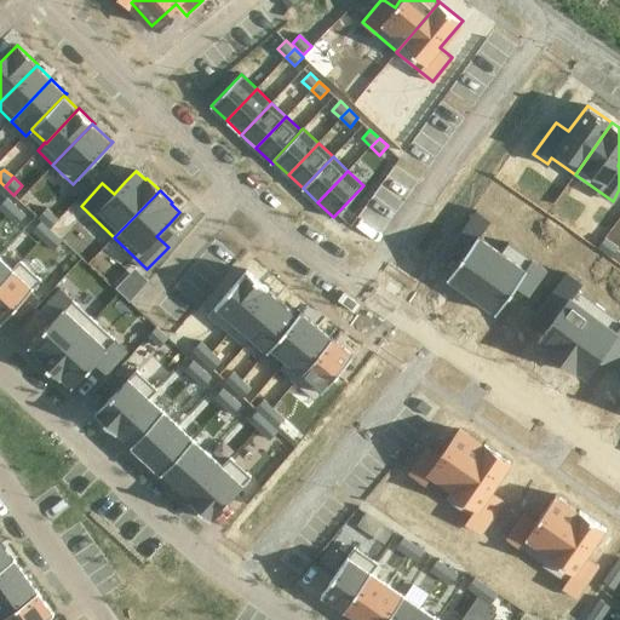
[(7,197),(0,205),(0,207),(9,216),(16,206),(7,197)]
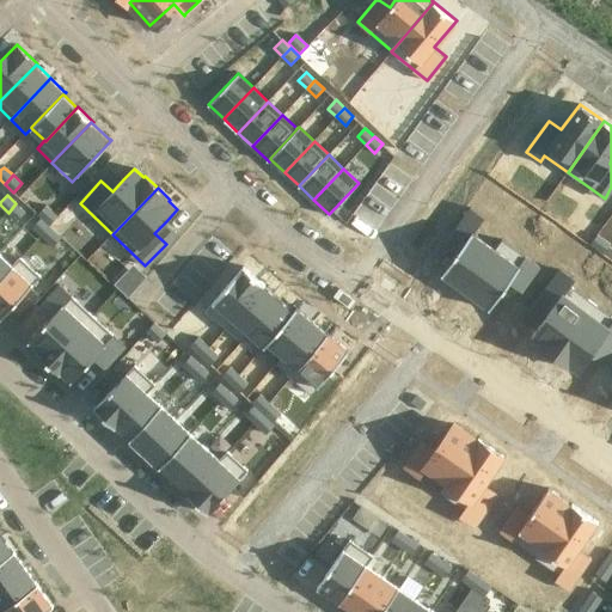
[(16,203),(8,213),(17,221),(25,212),(16,203)]
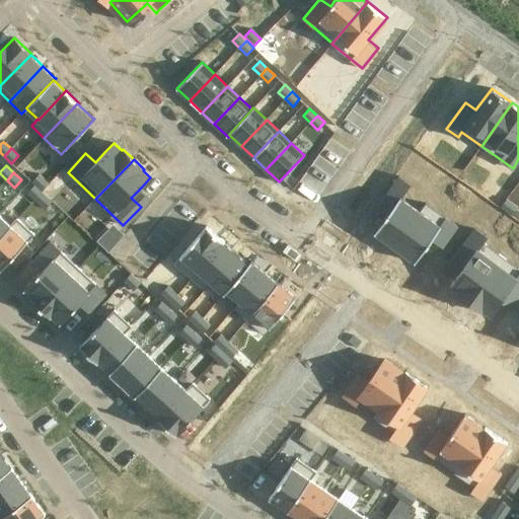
[(40,174),(32,181),(43,191),(49,182),(40,174)]
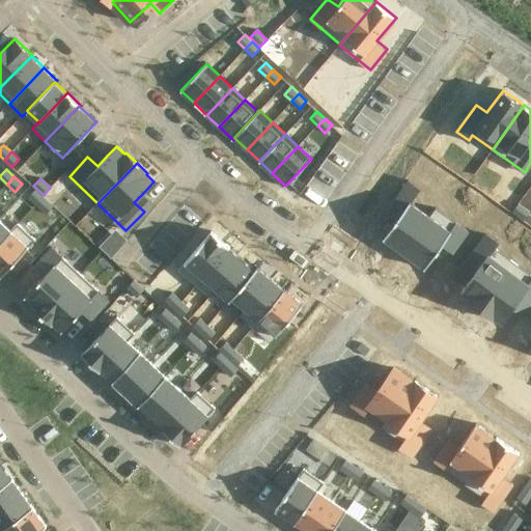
[(399,215),(383,238),(385,239),(404,253),(430,217),(429,216),(411,202),(421,189),(409,179),(389,207),(399,215)]
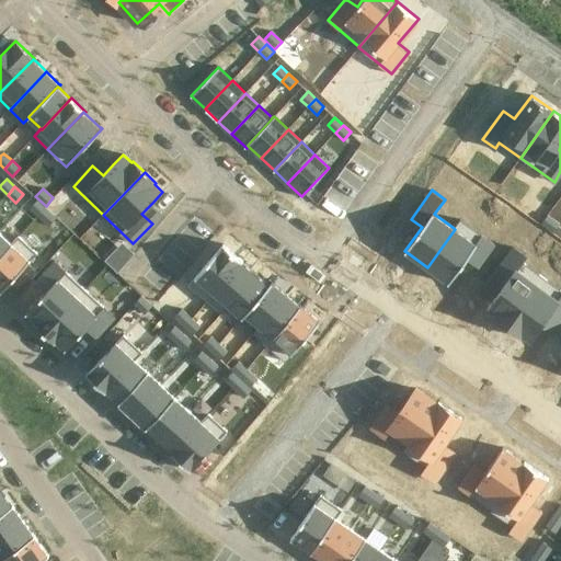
[(37,201),(30,208),(39,217),(47,208),(37,201)]
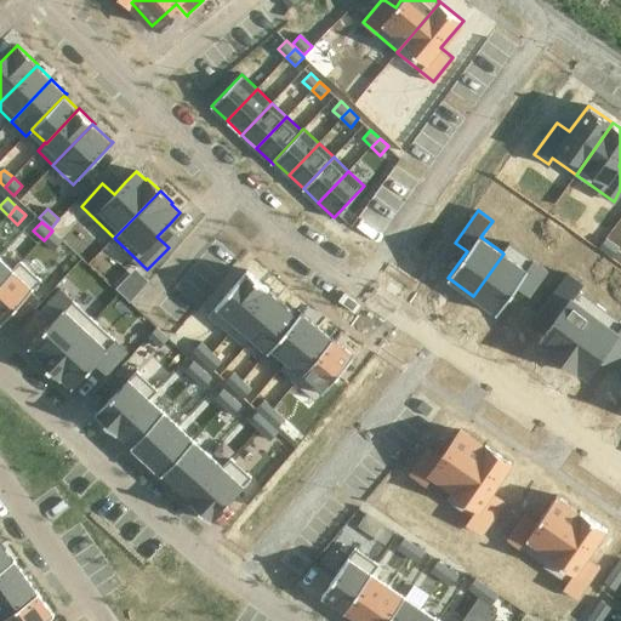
[(52,231),(44,240),(55,250),(62,240),(52,231)]
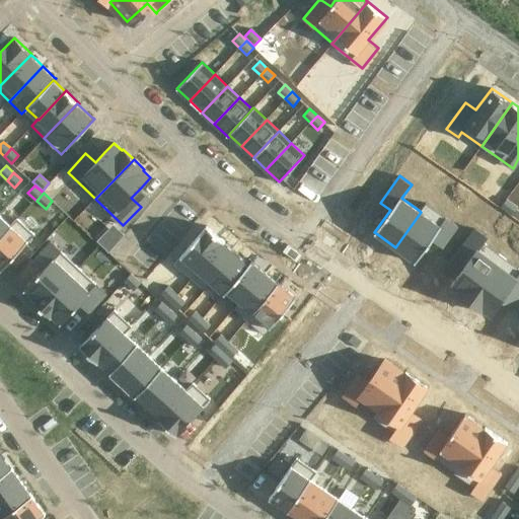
[(506,200),(501,208),(511,216),(517,208),(506,200)]
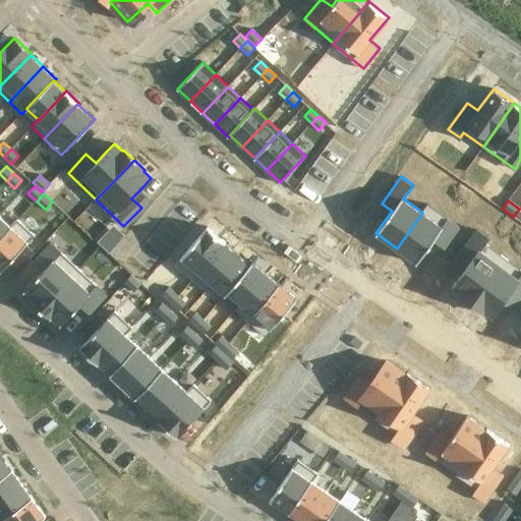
[(422,213),(397,248),(416,262),(417,264),(433,241),(444,248),(459,227),(427,204),(421,212),(422,213)]
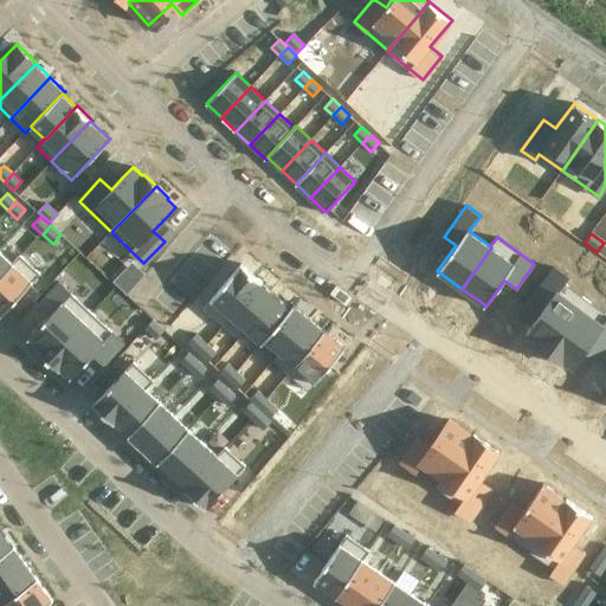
[(0,251),(0,277),(13,264),(12,263),(0,251)]
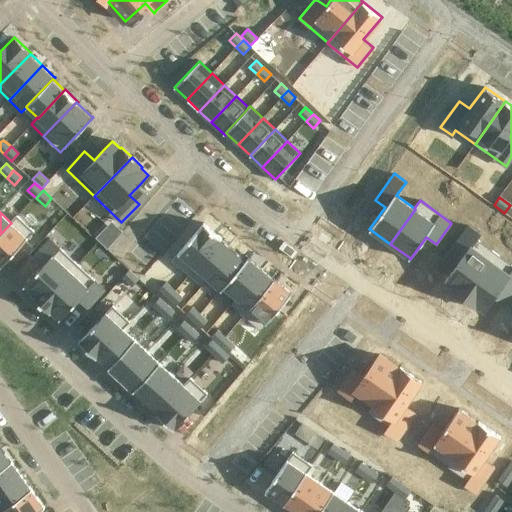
[(11,223),(0,234),(0,264),(1,265),(1,266),(28,238),(34,231),(17,215),(10,222),(11,223)]
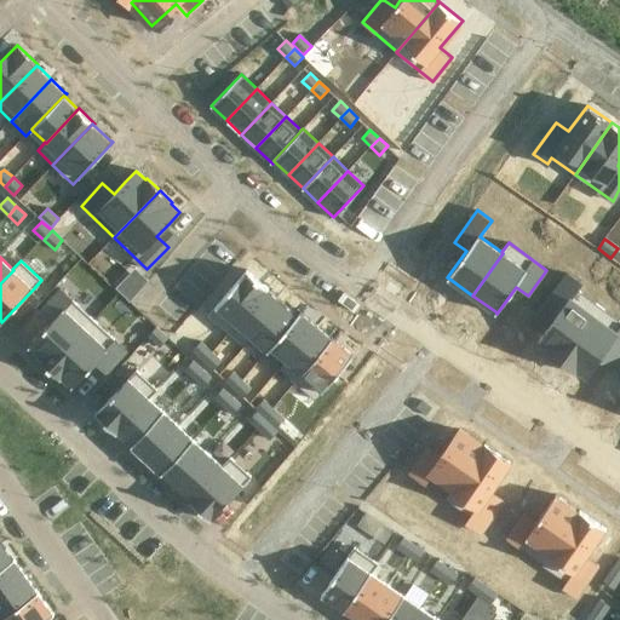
[(247,270),(208,315),(229,333),(267,288),(268,290),(269,288),(247,270)]
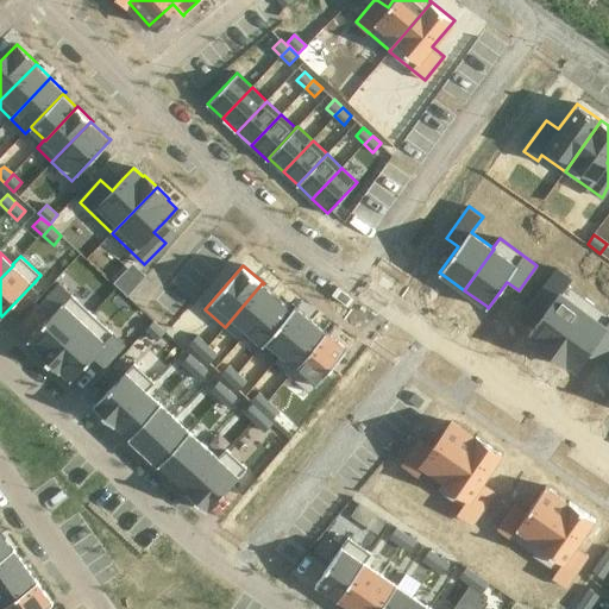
[(539,322),(529,334),(539,343),(538,344),(552,355),(590,301),(567,286),(572,278),(558,269),(553,275),(535,300),(547,309),(539,322)]
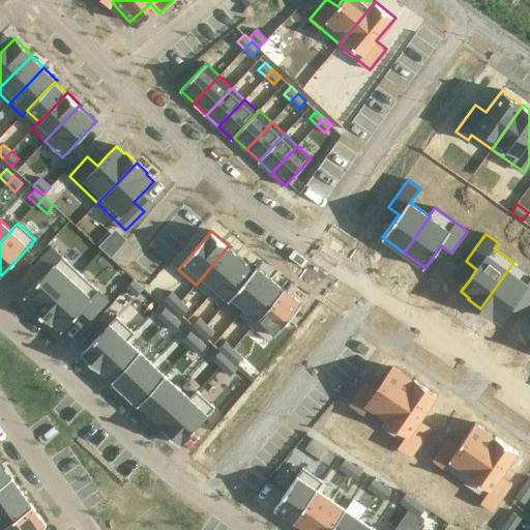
[(102,241),(99,245),(111,256),(114,252),(102,241)]
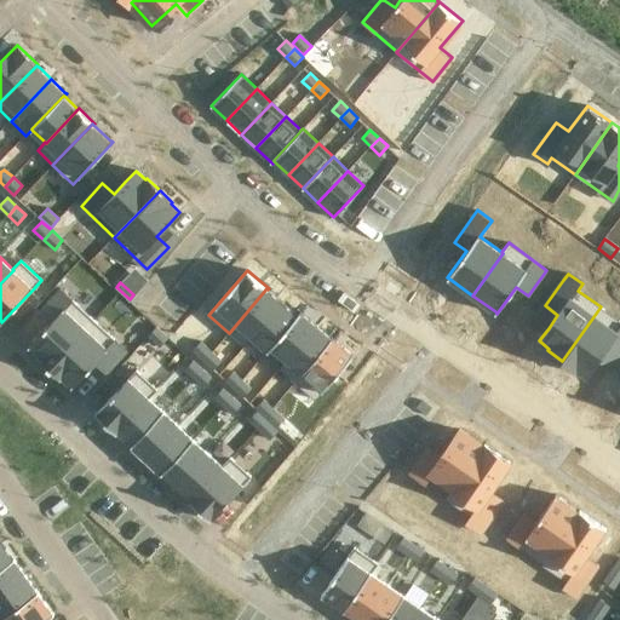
[(51,322),(28,346),(29,348),(30,348),(39,355),(38,356),(50,368),(93,320),(61,288),(39,311),(51,322)]
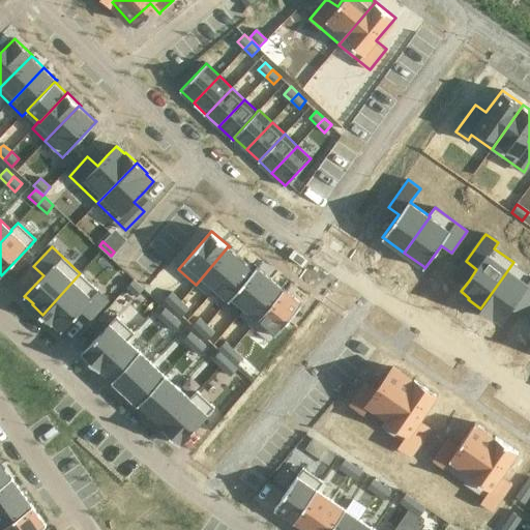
[(228,246),(196,285),(210,296),(213,292),(212,292),(241,258),(229,247),(228,246)]
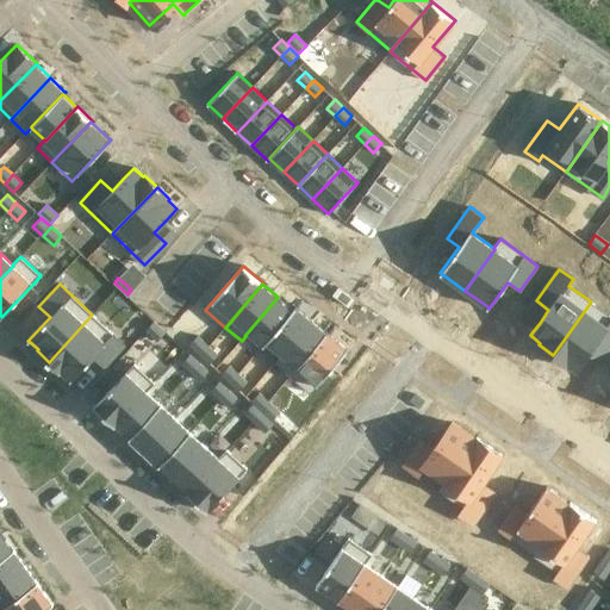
[(278,297),(244,336),(246,336),(261,349),(267,342),(267,341),(293,310),(292,310),(278,297)]
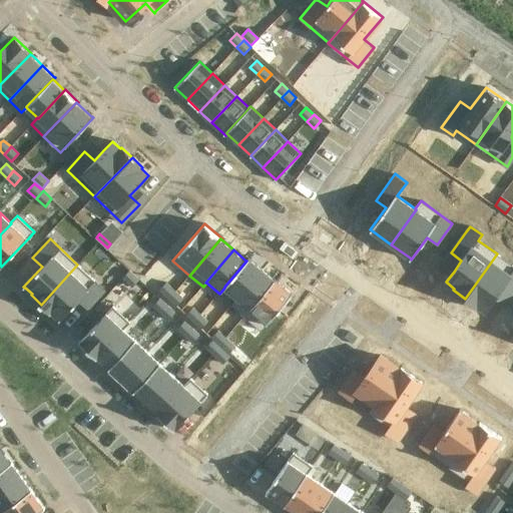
[(512,266),(497,253),(465,299),(476,307),(478,305),(486,312),(494,301),(502,290),(512,298),(512,296),(512,266)]
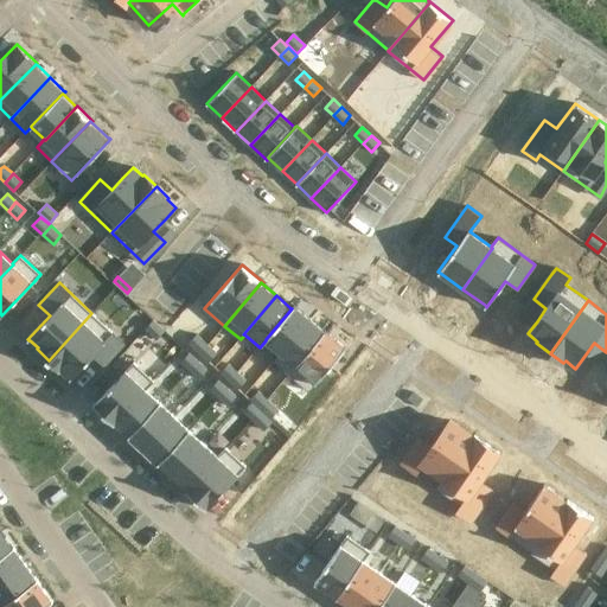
[(292,308),(266,339),(266,340),(281,352),(311,318),(295,305),(296,305),(294,304),(291,307),(292,308)]
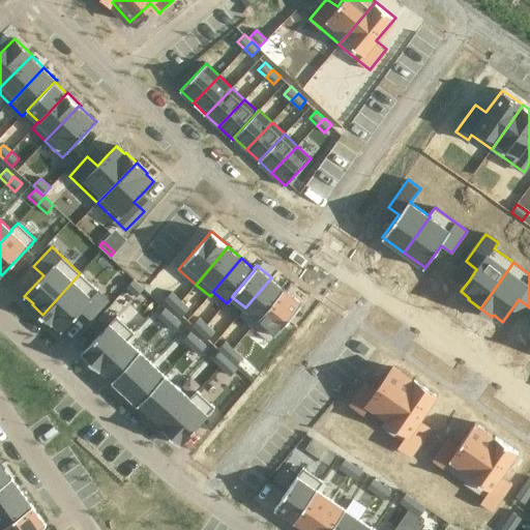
[(80,273),(42,315),(52,324),(54,323),(61,329),(61,330),(62,331),(81,311),(91,319),(109,300),(80,273)]
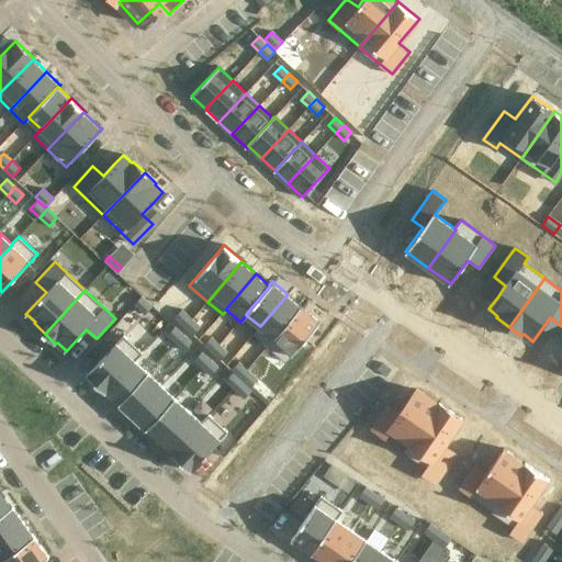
[(259,326),(253,334),(267,346),(302,305),(301,305),(288,294),(260,326),(259,326)]
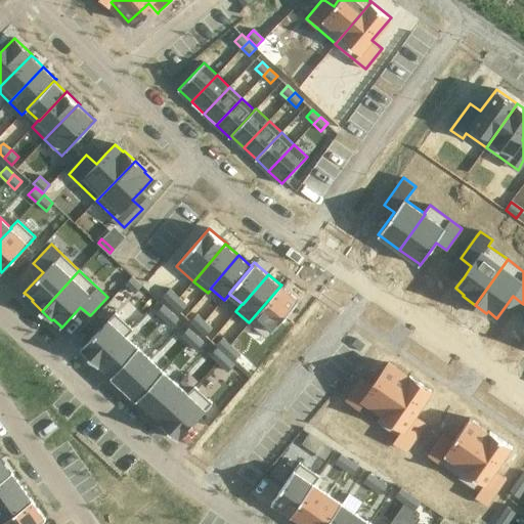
[(132,276),(125,284),(135,293),(142,285),(132,276)]
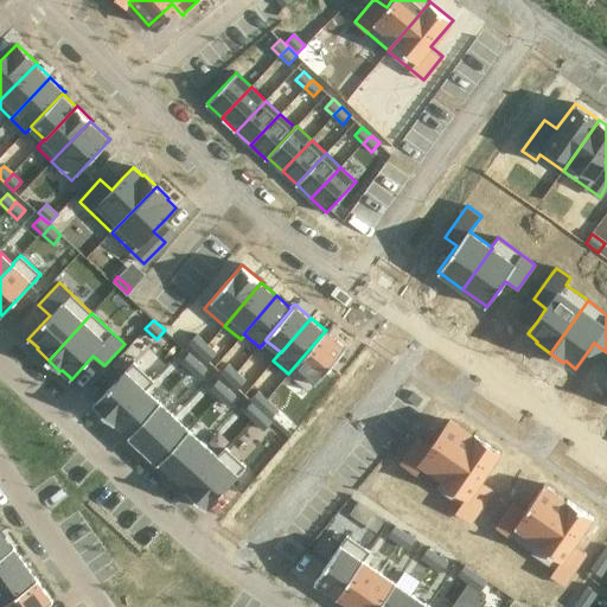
[(326,330),(288,374),(310,391),(317,383),(346,347),(345,346),(344,346),(326,331),(326,330)]
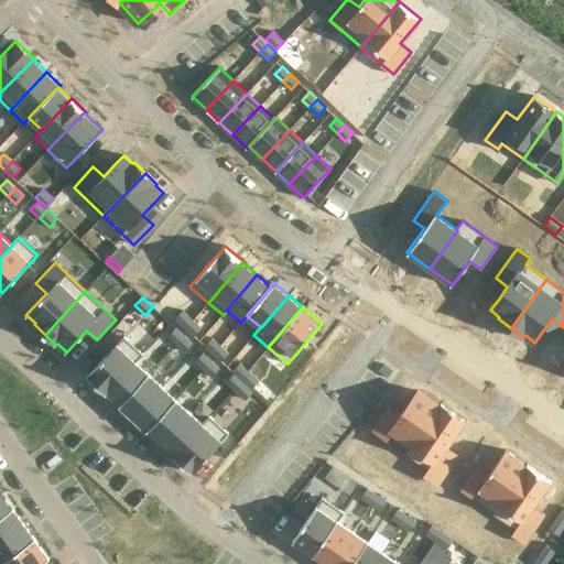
[(183,311),(175,318),(186,328),(193,321),(192,320),(183,311)]
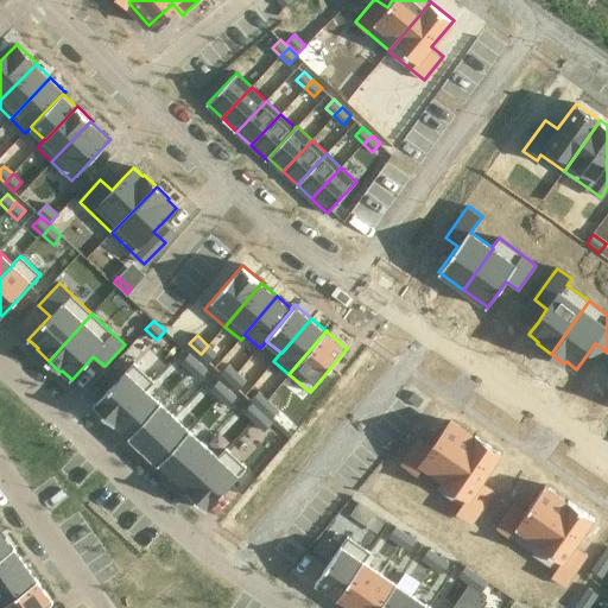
[(208,346),(201,354),(209,362),(217,354),(208,346)]
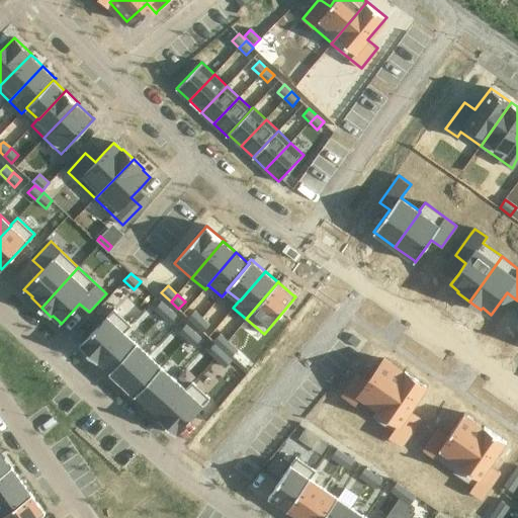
[(161,301),(155,309),(162,316),(169,309),(161,301)]
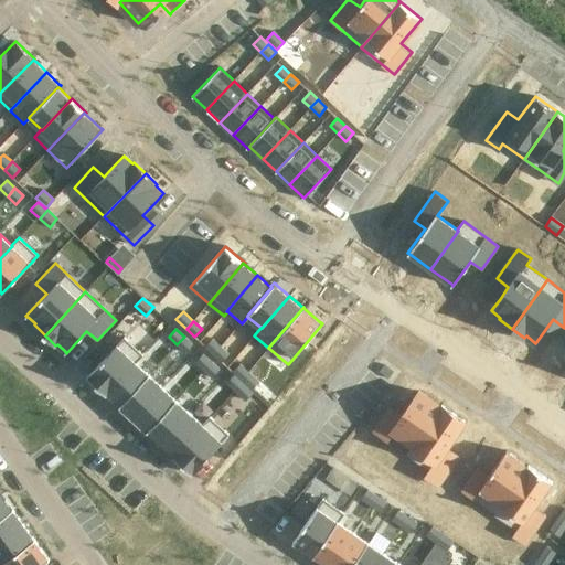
[(88,375),(87,376),(107,394),(107,393),(136,362),(137,362),(144,354),(136,348),(125,337),(110,352),(88,375)]
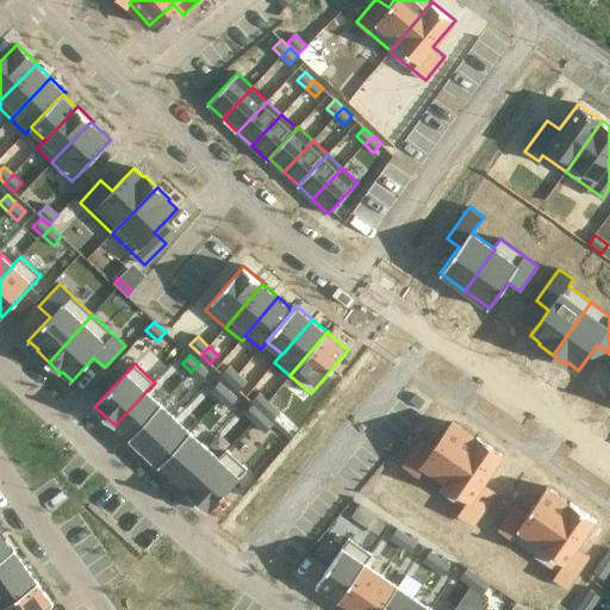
[(199,363),(191,372),(200,380),(209,372),(199,363)]
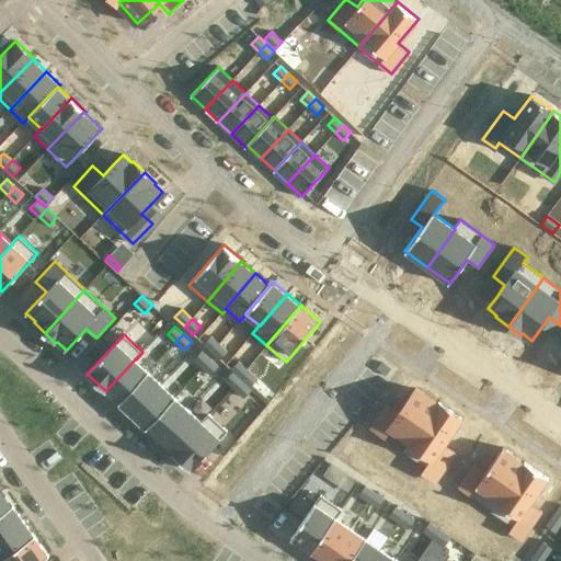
[(212,336),(204,344),(212,352),(219,344),(212,336)]
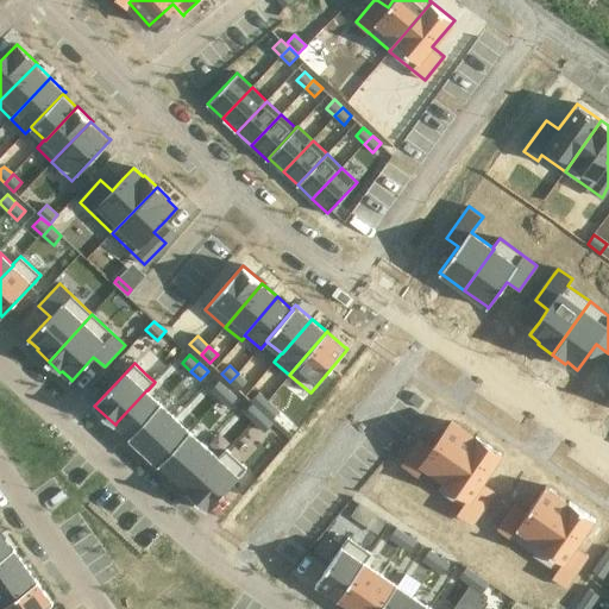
[(238,374),(230,382),(239,390),(248,382),(238,374)]
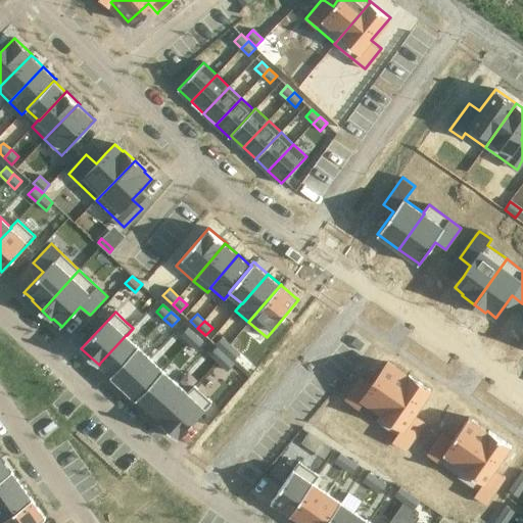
[(188,328),(181,335),(189,342),(195,335),(188,328)]
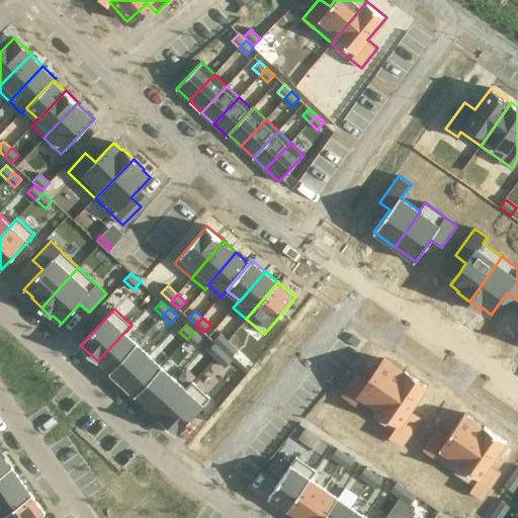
[(124,332),(98,360),(110,371),(137,343),(125,332),(124,332)]
